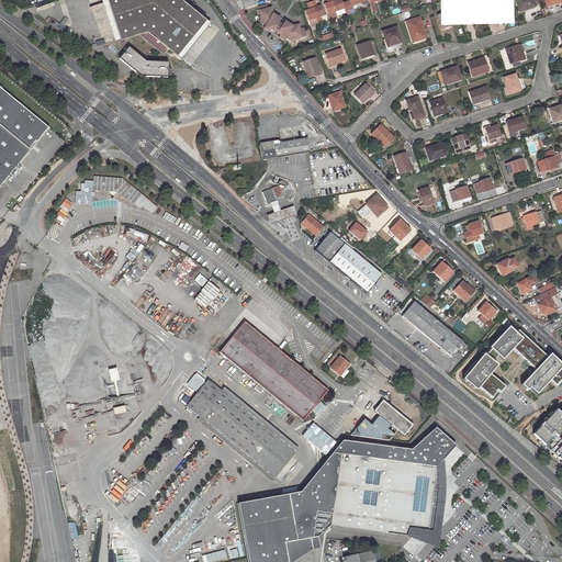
[(121,38),(108,0),(102,0),(115,41),(121,38)]
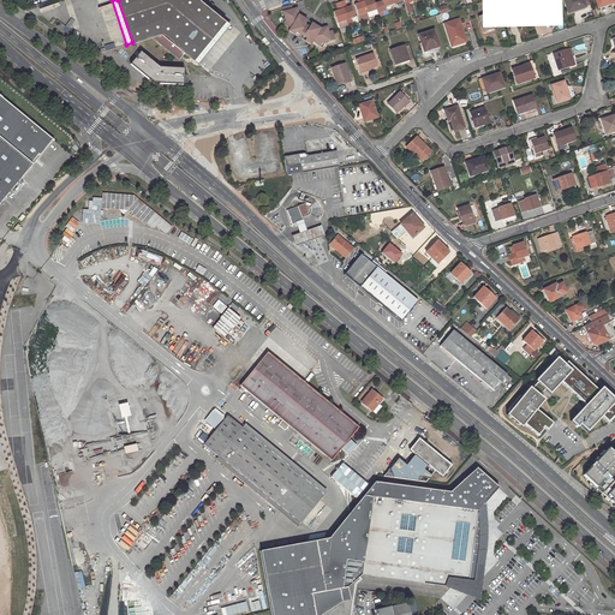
[(201,0),(118,0),(132,42),(151,36),(179,59),(184,52),(193,60),(226,21),(201,0)]
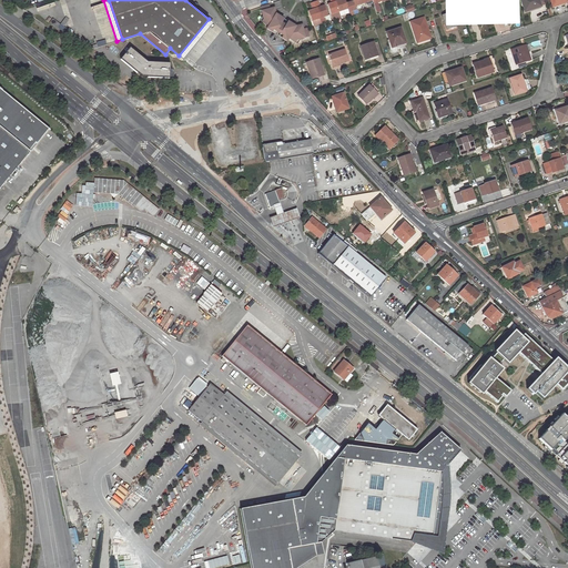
[(327,16),(324,6),(321,7),(318,0),(314,1),(316,8),(320,18),(327,16)]
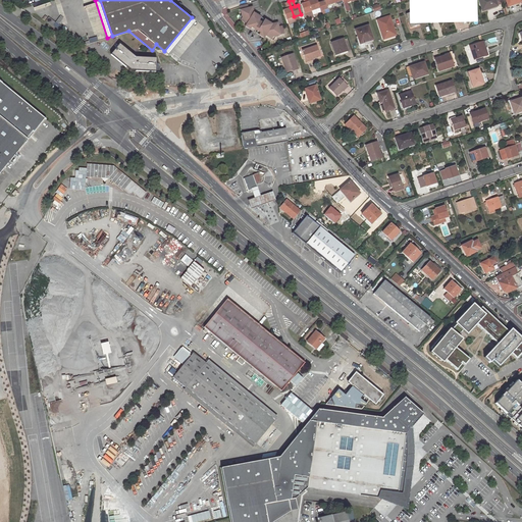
[(301,4),(304,13),(311,10),(308,1),(307,0),(304,0),(305,2),(301,4)]
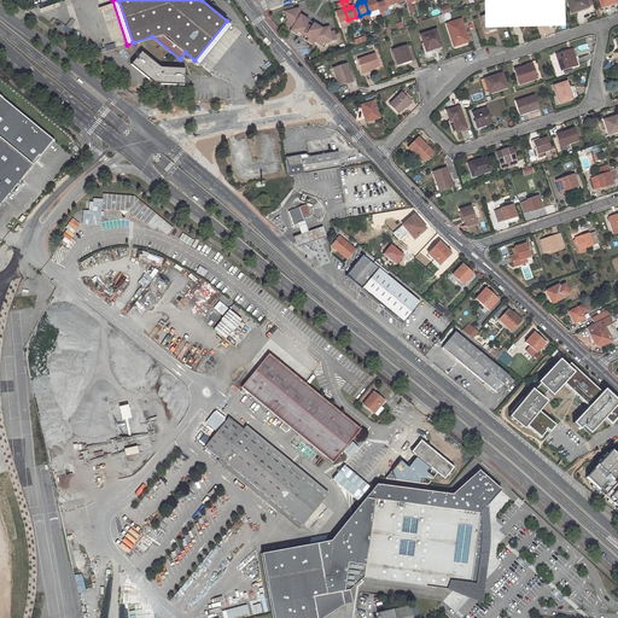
[(368,12),(378,9),(379,12),(382,12),(383,16),(385,16),(384,12),(383,11),(380,3),(377,4),(374,0),(368,0),(365,1),(368,12)]
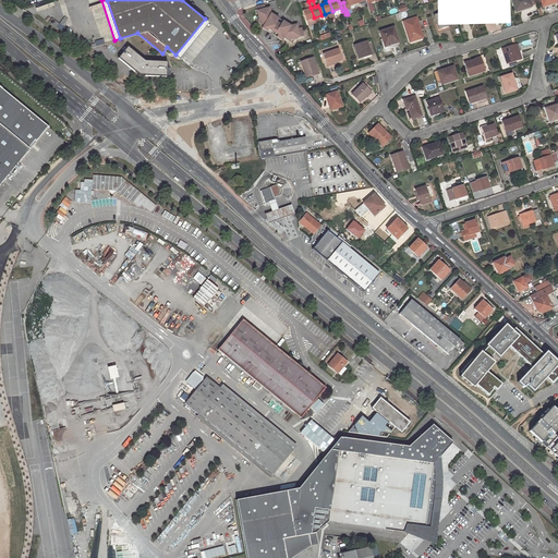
[(349,5),(358,2),(356,0),(347,0),(347,1),(343,2),(346,10),(347,11),(348,14),(351,12),(350,10),(350,8),(349,5)]
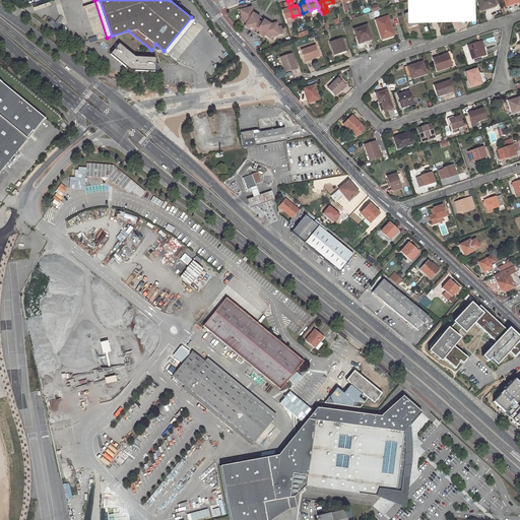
[(467,15),(461,0),(455,0),(450,2),(456,19),(467,15)]
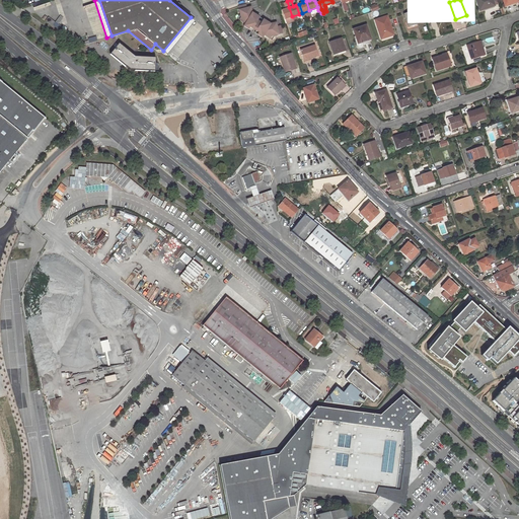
[(474,0),(478,10),(493,6),(493,5),(498,3),(497,0),(474,0)]
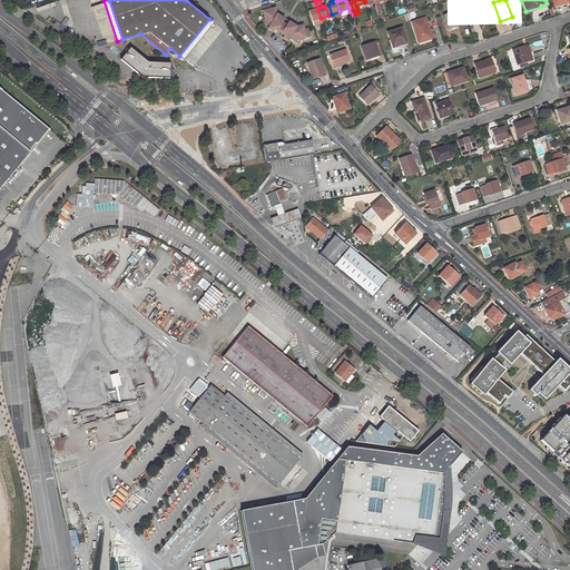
[(310,10),(313,21),(321,18),(317,8),(315,1),(311,3),(313,9),(310,10)]
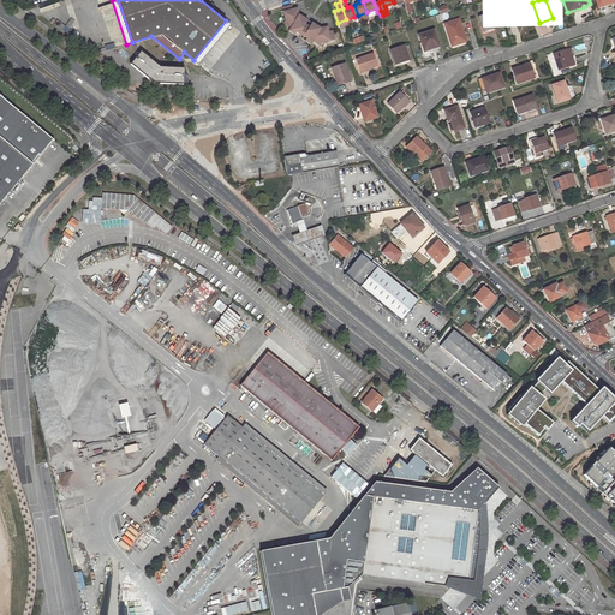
[(524,22),(519,4),(503,9),(509,25),(515,23),(515,24),(524,22)]
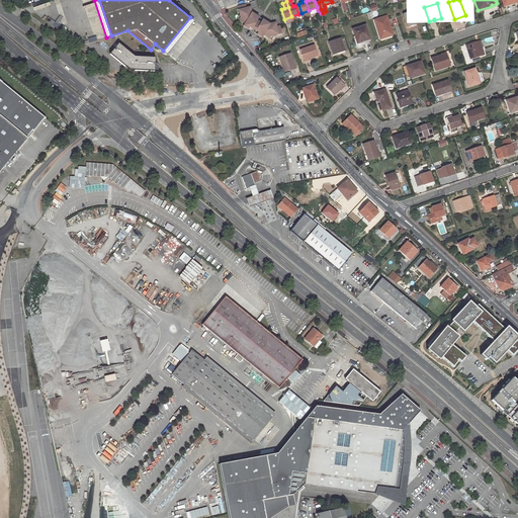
[(238,19),(244,22),(243,23),(251,27),(255,21),(258,16),(254,14),(251,18),(248,16),(251,12),(249,6),(246,7),(245,4),(237,6),(239,13),(239,16),(240,17),(238,19)]
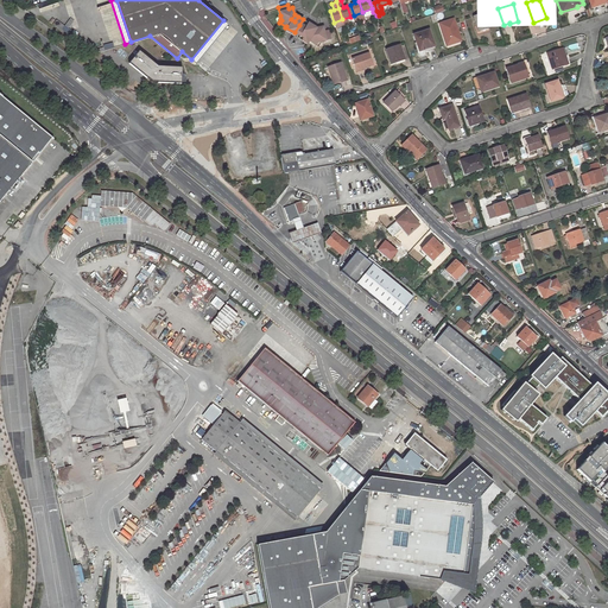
[(488,29),(483,13),(473,17),(477,33),(488,29)]
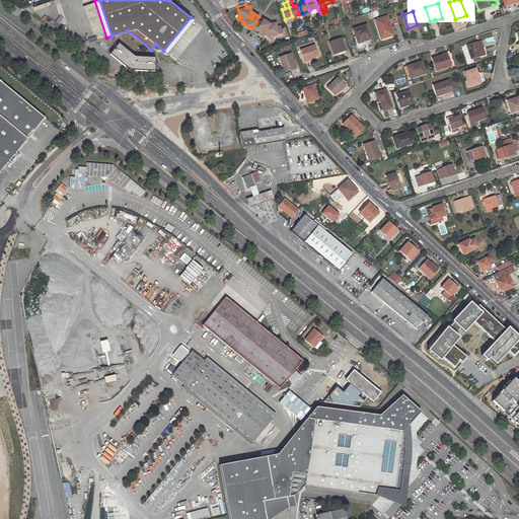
[(390,28),(386,16),(375,20),(381,40),(390,36),(388,29),(390,28)]
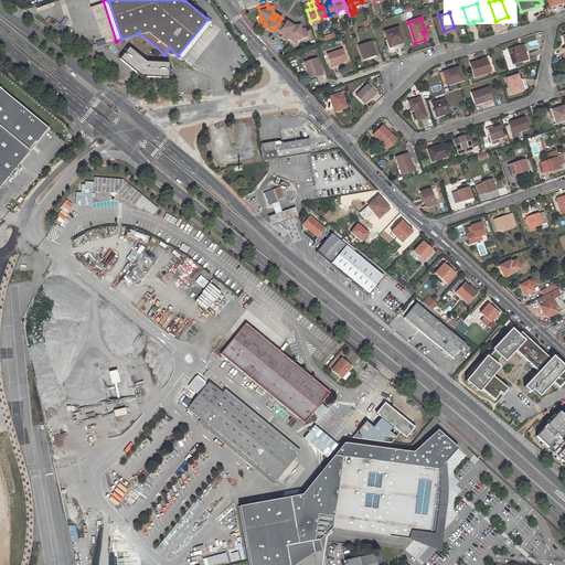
[(208,19),(178,55),(182,59),(212,23),(208,19)]
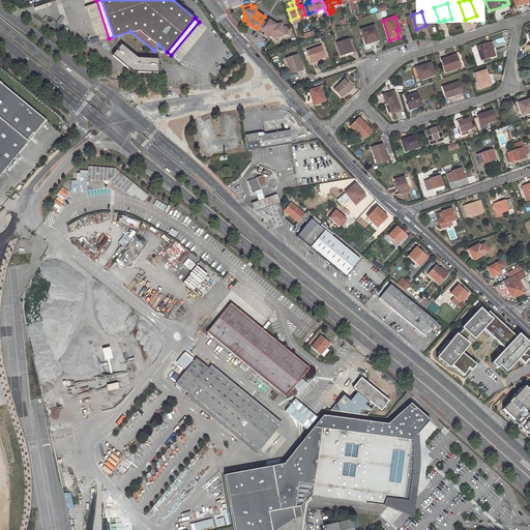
[(275,36),(280,35),(288,34),(286,26),(283,27),(282,23),(274,24),(272,28),(269,27),(272,22),(267,19),(265,24),(261,30),(261,31),(268,35),(268,34),(274,38),(275,36)]
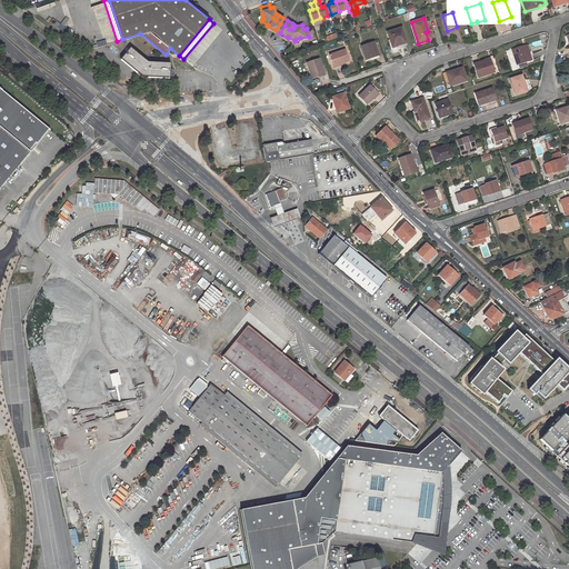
[(57,26),(65,32),(68,29),(59,22),(57,26)]
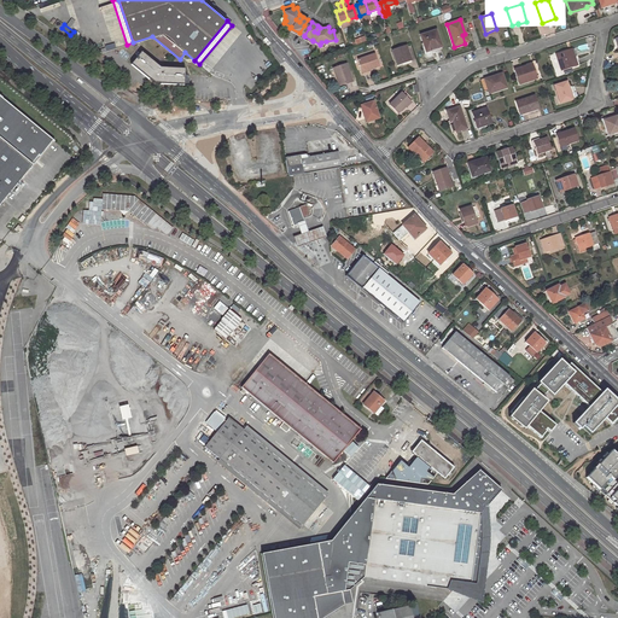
[(441,47),(436,31),(420,36),(425,52),(424,52),(423,53),(423,54),(424,57),(424,58),(426,59),(430,59),(431,58),(431,56),(431,53),(436,52),(436,50),(441,47)]
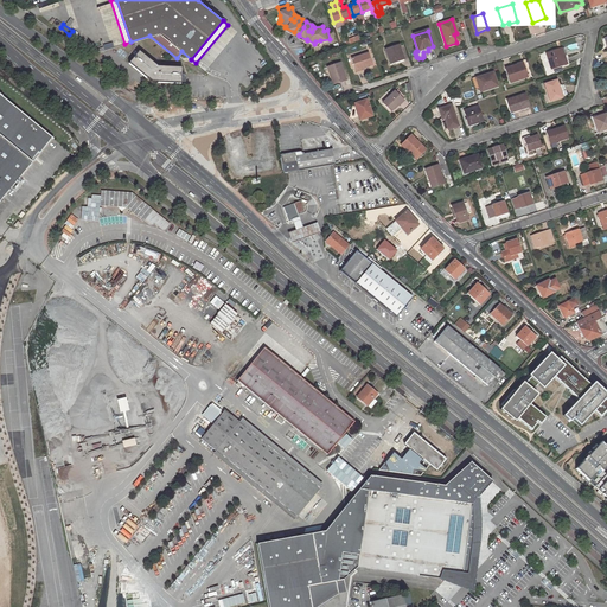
[(403,59),(400,45),(384,50),(389,64),(403,59)]
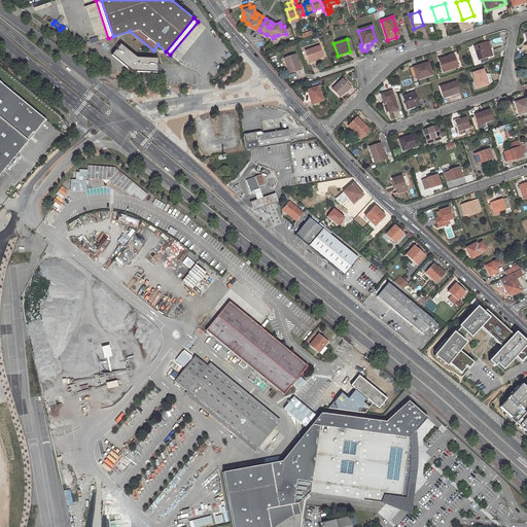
[(478,61),(491,57),(489,48),(491,48),(489,41),(473,46),(478,61)]
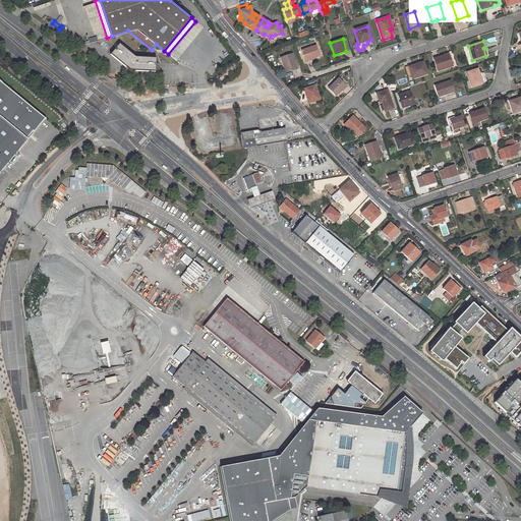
[(110,54),(130,70),(156,70),(156,58),(135,57),(119,45),(110,54)]
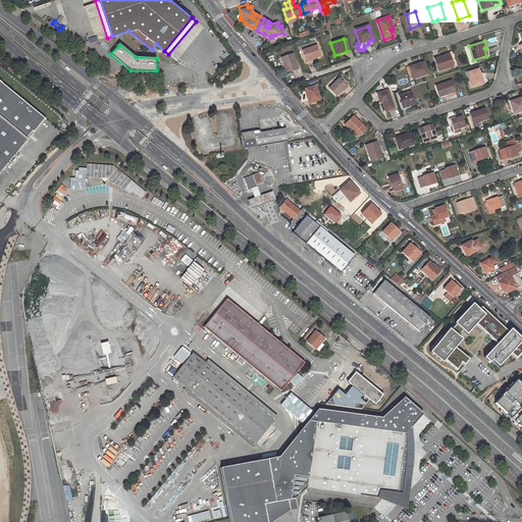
[(320,56),(316,46),(302,51),(305,60),(312,58),(312,59),(320,56)]
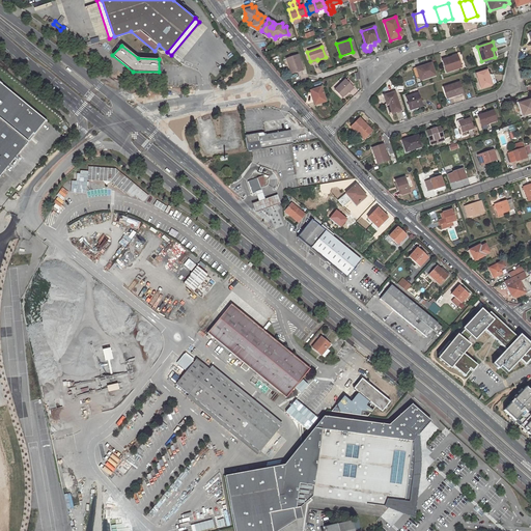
[(302,70),(297,55),(286,58),(291,74),(302,70)]
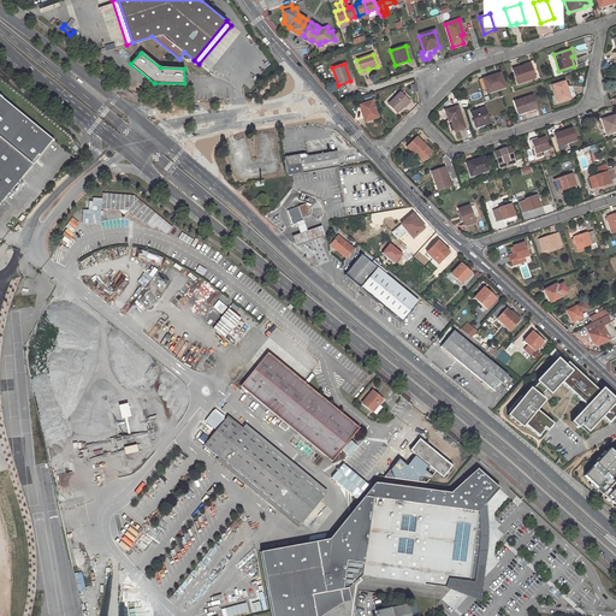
[(533,78),(528,65),(511,70),(516,84),(533,78)]
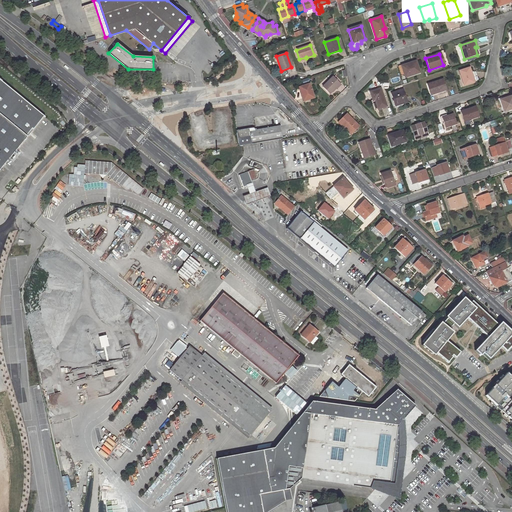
[(419,73),(415,61),(401,66),(405,78),(419,73)]
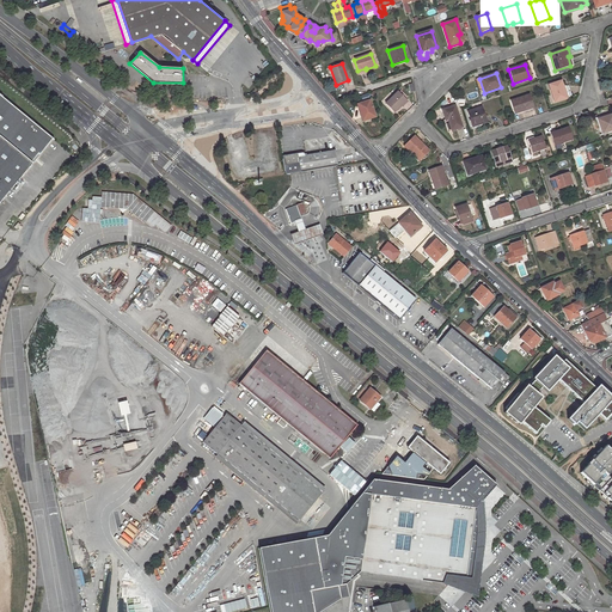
[(562,86),(561,81),(549,85),(554,102),(565,98),(562,86)]
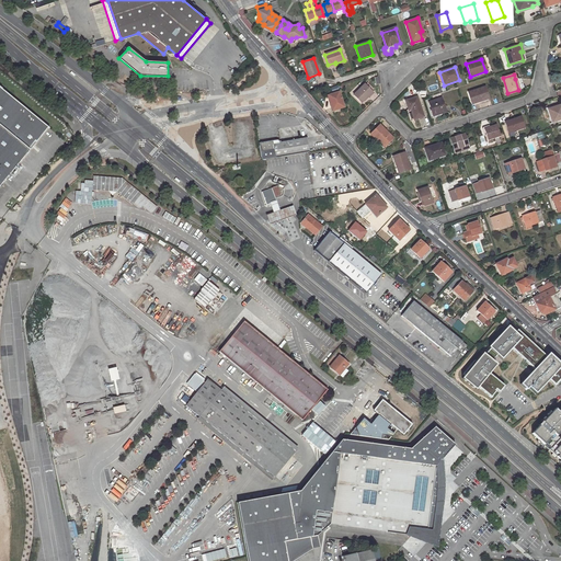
[(373,93),(365,83),(353,94),(363,104),(369,98),(368,98),(373,93)]
